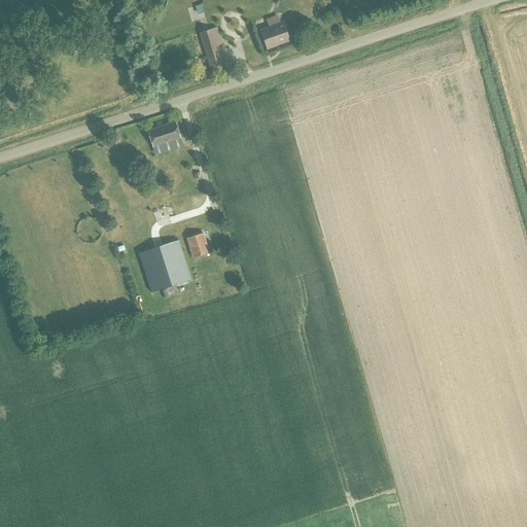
[(198,4),(201,12),(206,11),(204,2),(198,4)]
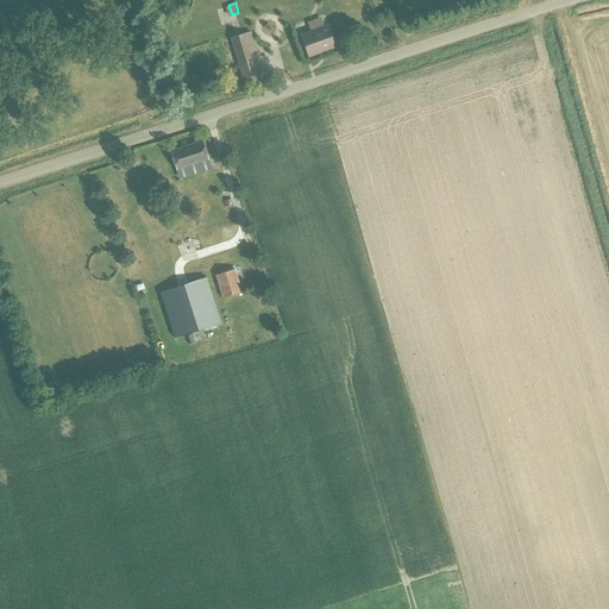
[(223,22),(231,20),(228,8),(220,11),(223,22)]
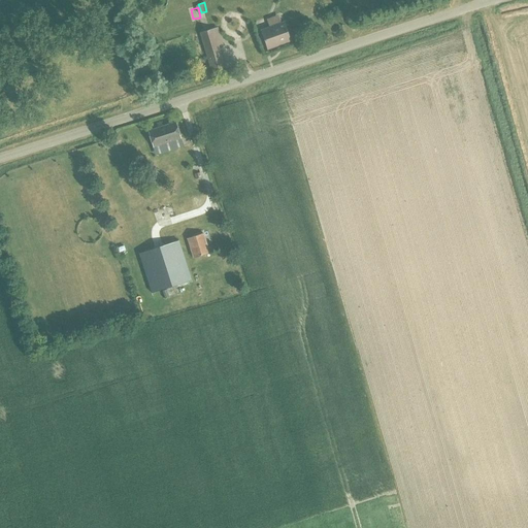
[(267,50),(290,41),(284,23),(282,24),(278,15),(266,20),(269,28),(261,31),(267,50)]
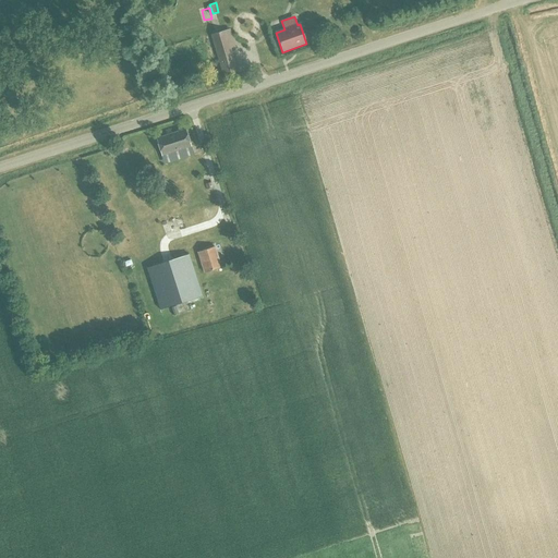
[(238,71),(226,31),(211,35),(223,75),(238,71)]
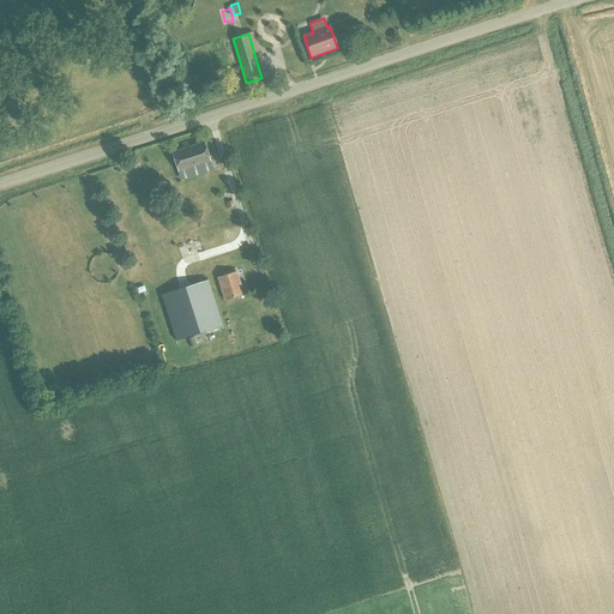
[(173,152),(179,170),(210,161),(204,143),(173,152)]
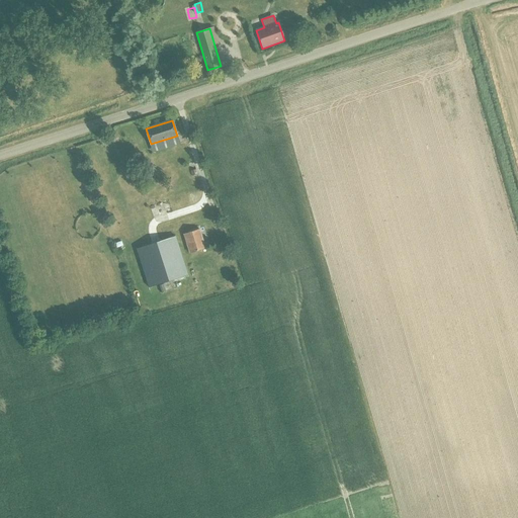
[(184,234),(190,253),(205,249),(199,229),(184,234)]
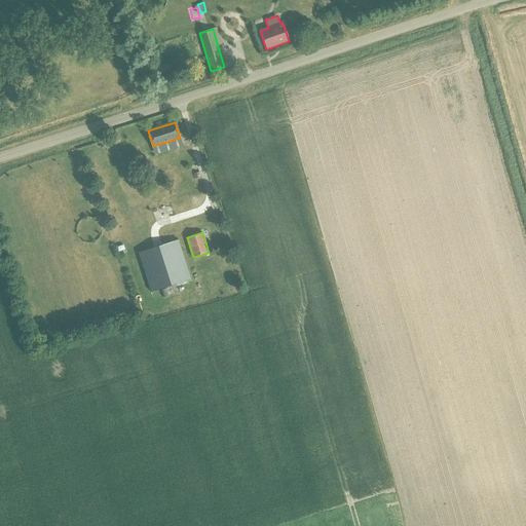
[(178,239),(139,253),(151,292),(191,279),(178,239)]
